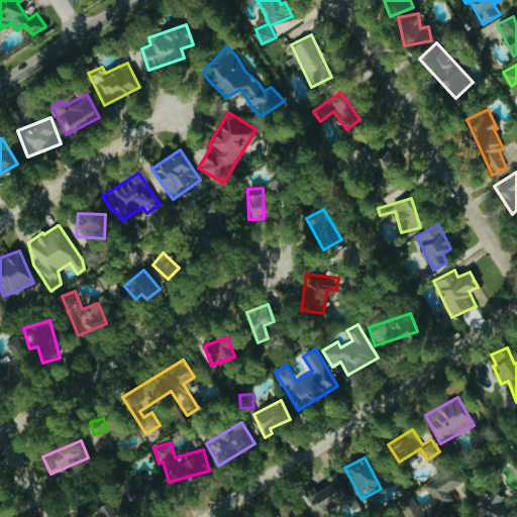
[(405,516),(452,516),(458,514),(446,490),(461,483),(454,469),(425,483),(431,497),(417,504),(412,494),(398,501),(405,516)]
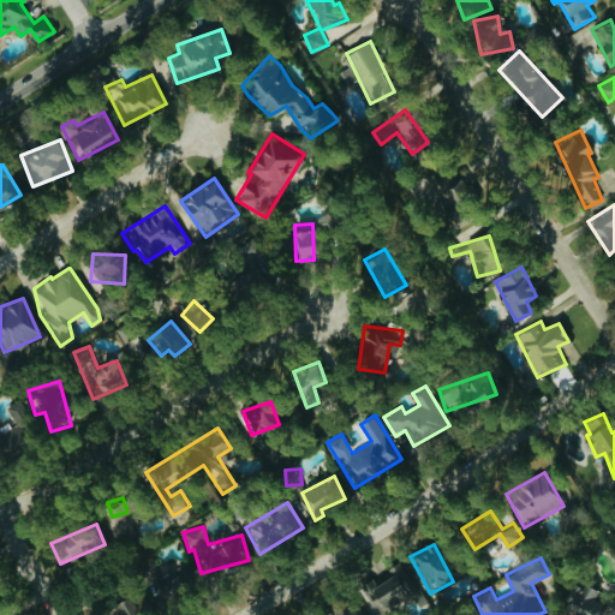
[(380,614),(417,589),(399,561),(387,569),(390,575),(380,584),(374,575),(359,585),(380,614)]
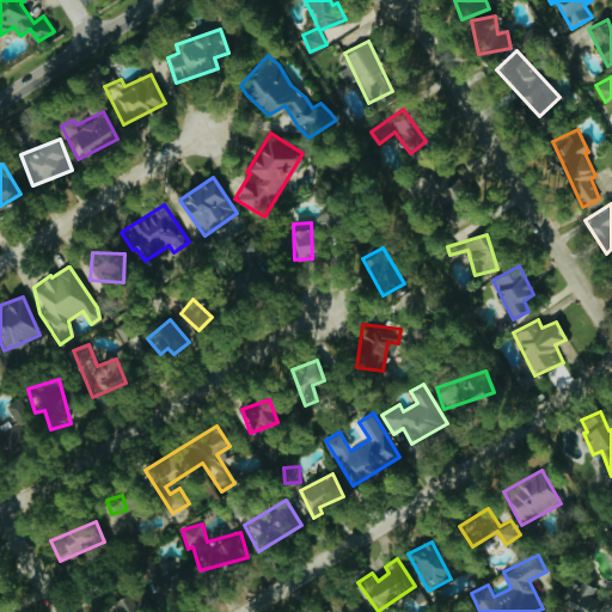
[(152,573),(159,597),(193,588),(185,563),(152,573)]
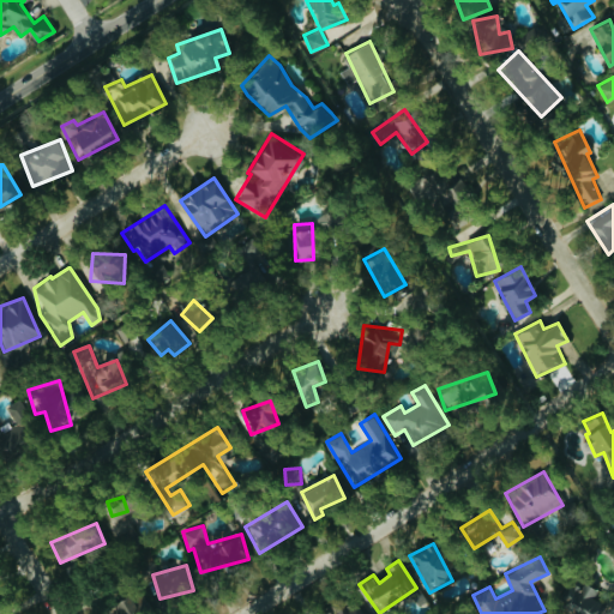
[(597,588),(571,579),(558,613),(560,613),(597,613),(602,603),(593,600),(597,588)]
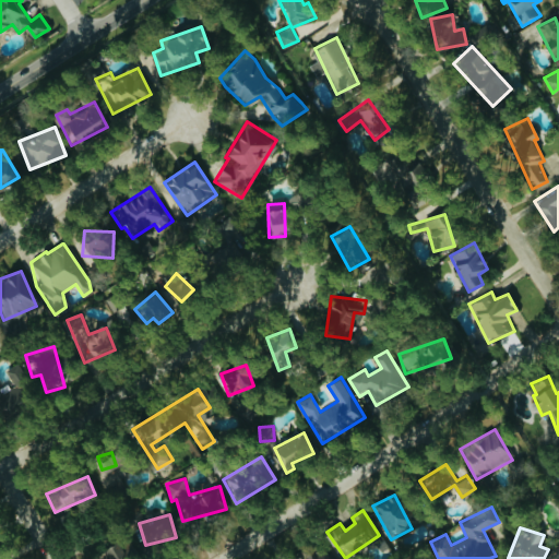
[(94,551),(95,558),(122,558),(120,545),(94,551)]
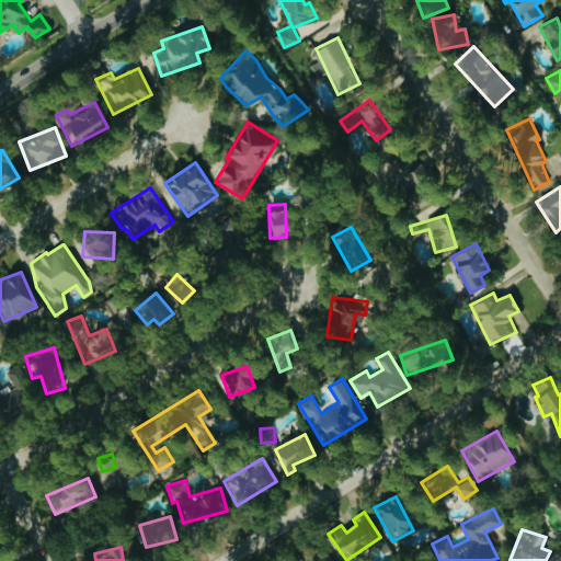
[(331,560),(328,549),(295,560),(331,560)]
